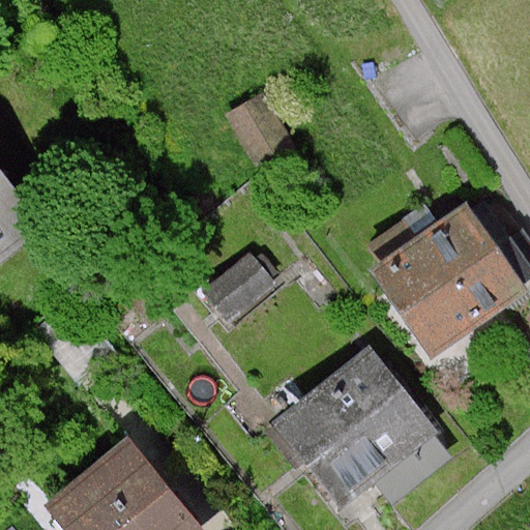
[(265,93),(226,116),(259,175),(299,152),(265,93)]
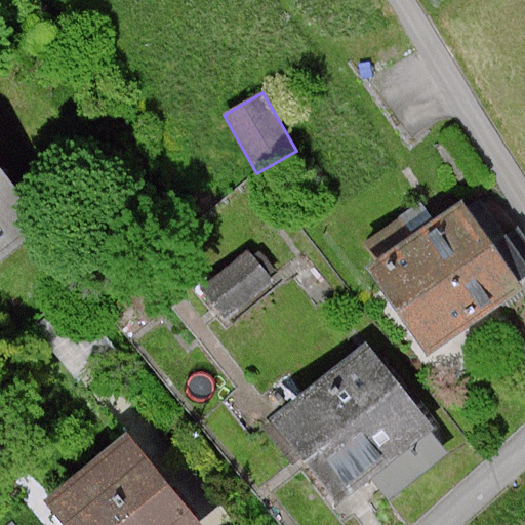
[(0,257),(39,228),(0,175),(0,257)]
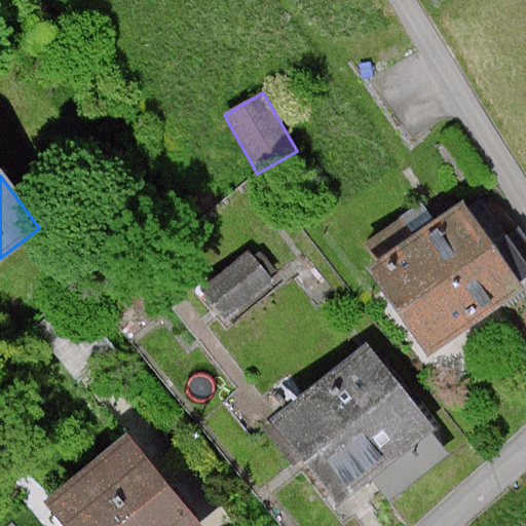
[(460,200),(369,267),(433,353),(524,287),(460,200)]
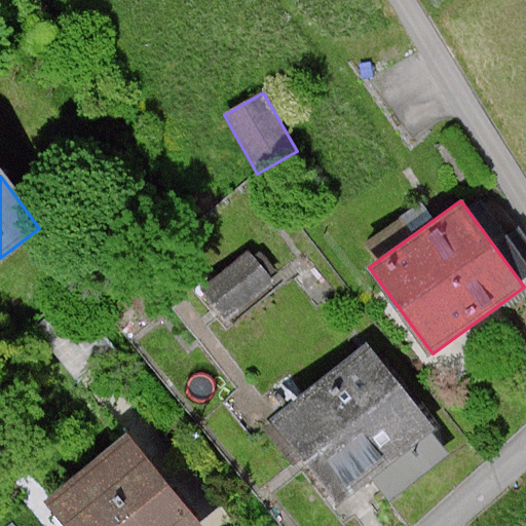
[(252,252),(201,290),(229,326),(279,288),(252,252)]
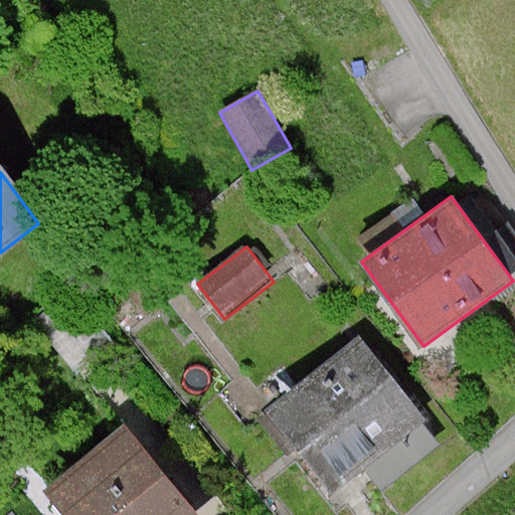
[(358,337),(268,409),(335,493),(425,420),(358,337)]
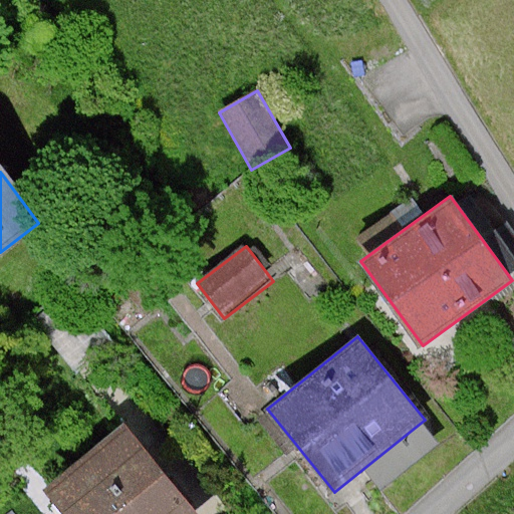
[(197,513),(124,425),(44,490),(64,513),(197,513)]
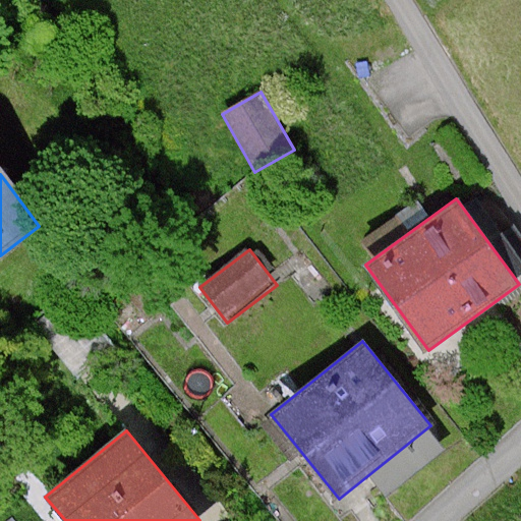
All buildings are outlined.
